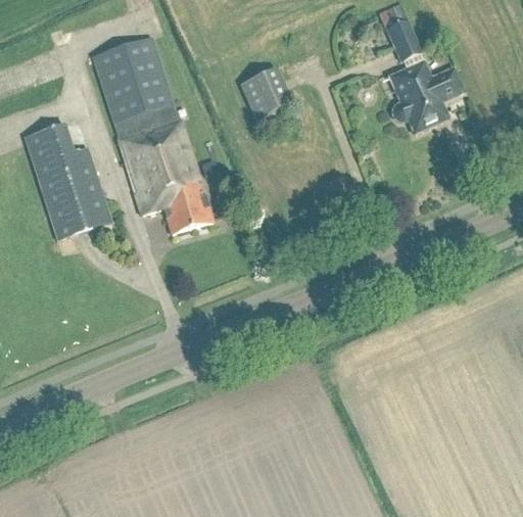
[(418,52),(420,51),(406,19),(405,20),(397,4),(377,13),(397,62),(399,62),(402,69),(422,61),(418,52)]
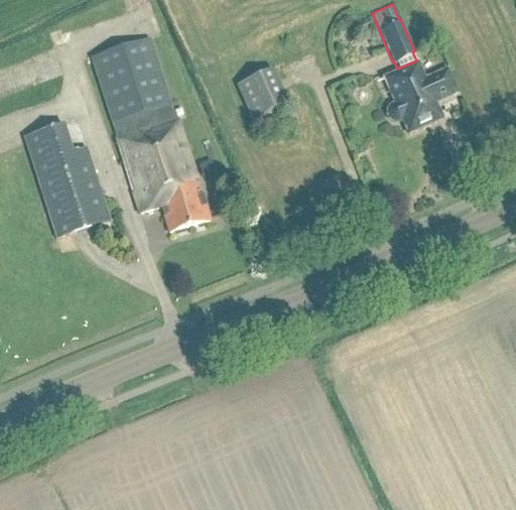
[(175,119),(149,37),(91,56),(116,137),(115,137),(139,213),(161,206),(168,231),(210,220),(177,118),(175,119)]
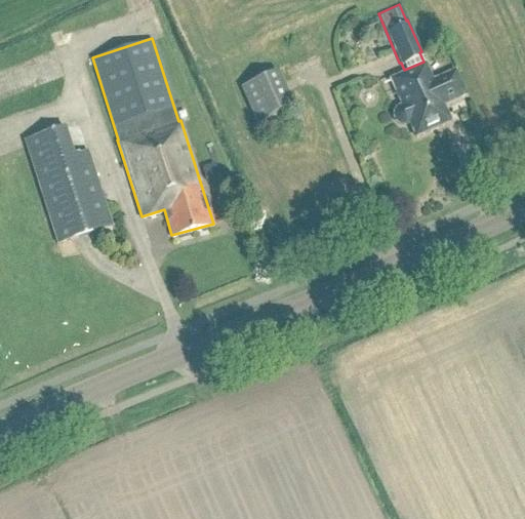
[(425,62),(423,62),(404,70),(387,78),(399,105),(395,106),(391,111),(391,116),(393,120),(397,124),(402,125),(406,123),(412,137),(449,120),(442,104),(465,93),(453,68),(432,77),(425,62)]
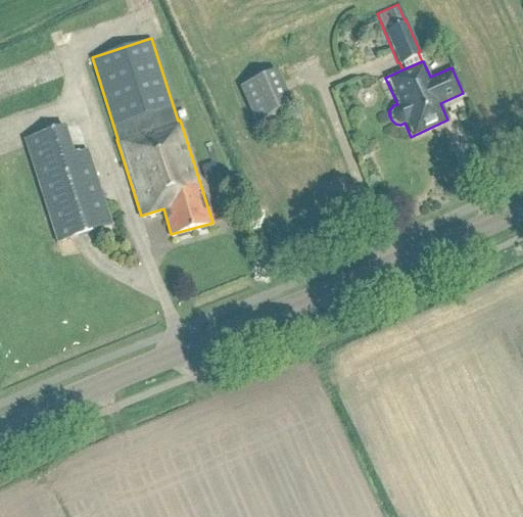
[(291,104),(276,69),(239,86),(253,120),(291,104)]
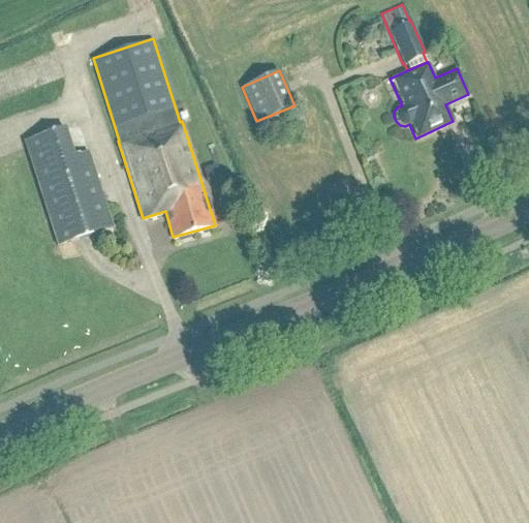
[(57,243),(112,225),(88,150),(73,155),(65,126),(24,140),(57,243)]
